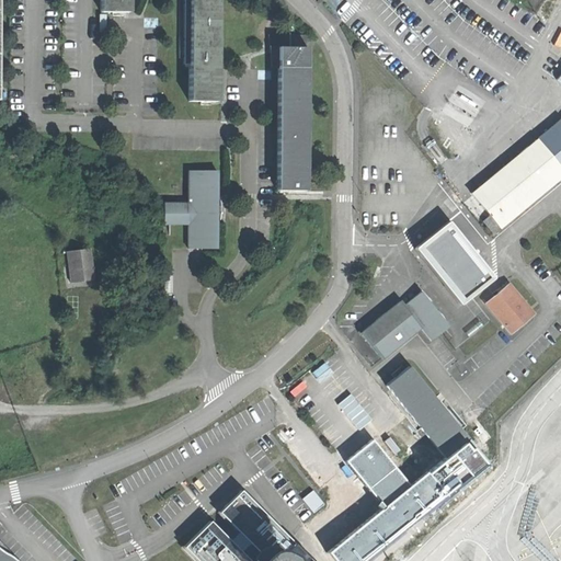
[(132,0),(101,0),(101,13),(132,13),(132,0)]
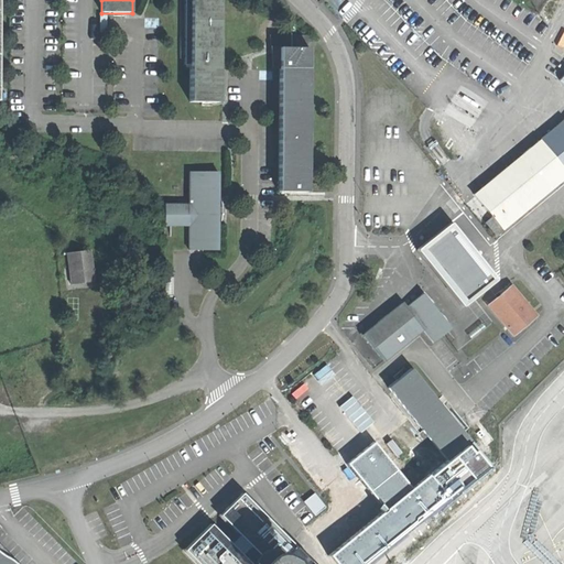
[(221,0),(190,0),(191,101),(220,102),(221,0)]
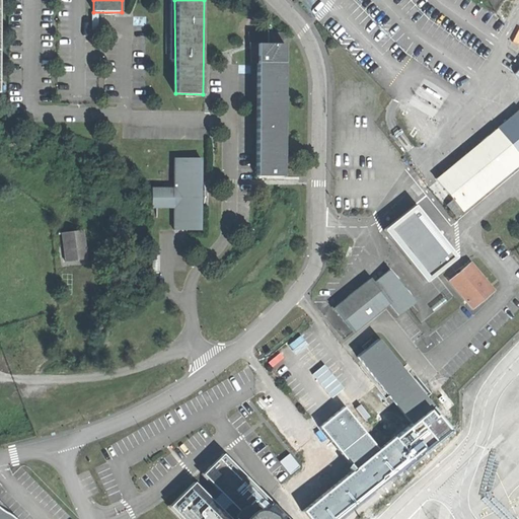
[(286,44),(255,43),(255,175),(285,175),(286,44)]
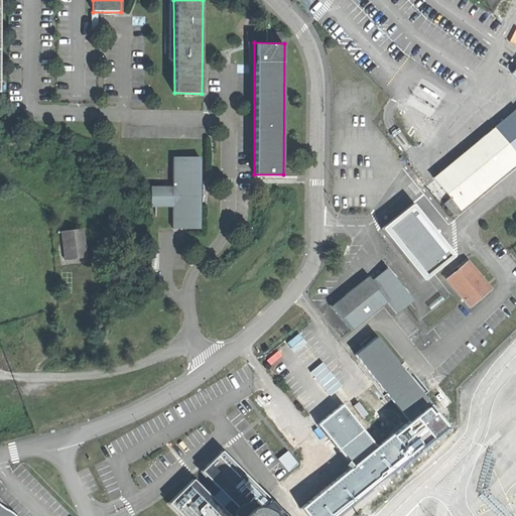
[(515,110),(496,128),(515,152),(515,110)]
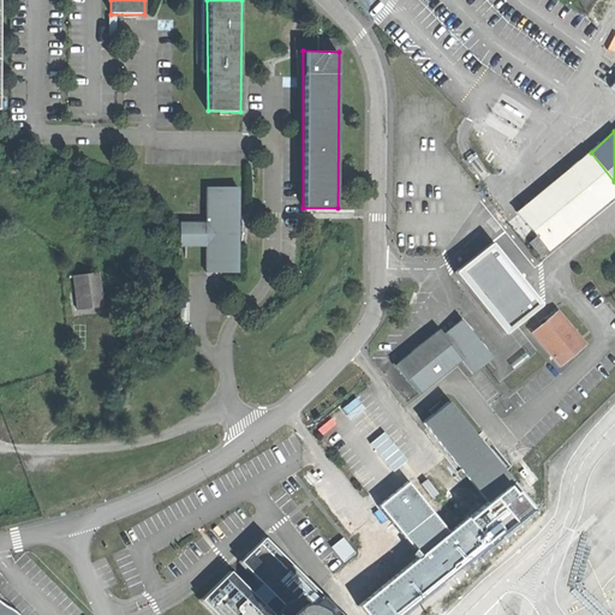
[(542,258),(614,197),(614,181),(591,153),(539,193),(518,212),(537,237),(530,243),(542,258)]
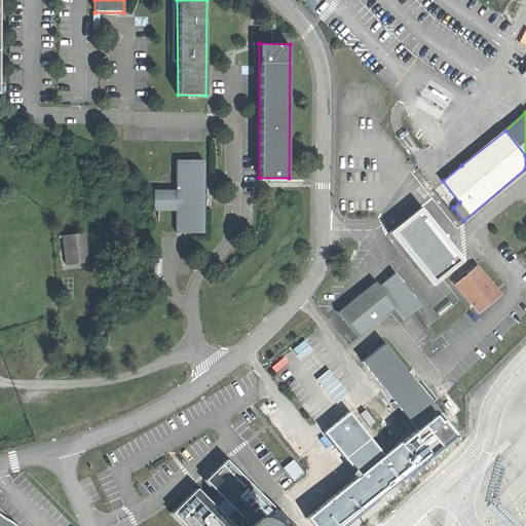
[(177,159),(177,188),(154,188),(154,211),(177,211),(177,232),(204,233),(205,159),(177,159)]
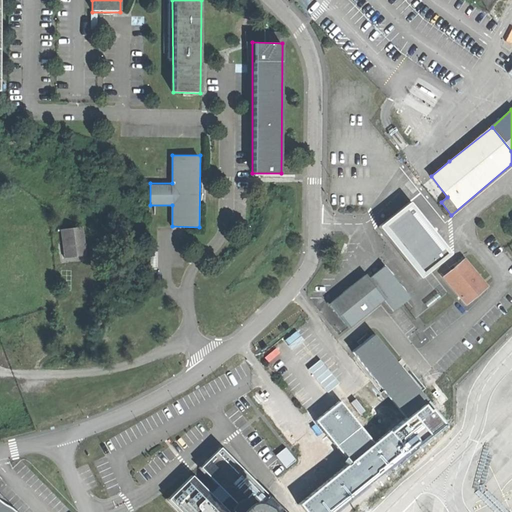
[(453,254),(413,203),(382,227),(423,278),(453,254)]
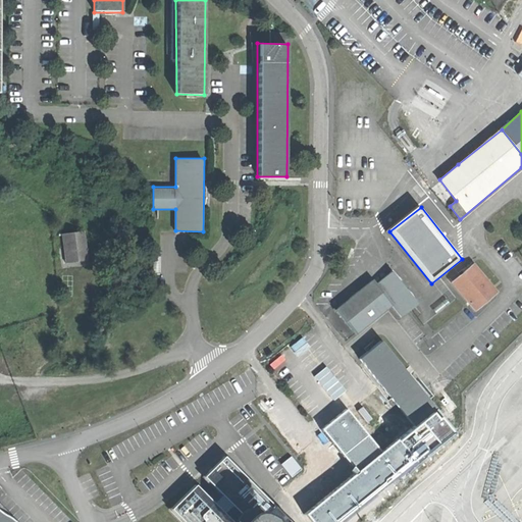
[(90,258),(86,231),(62,235),(66,262),(90,258)]
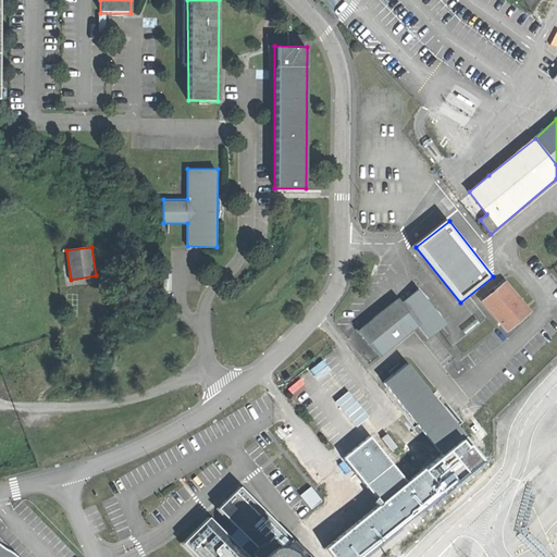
[(506,330),(529,310),(505,281),(481,300),(506,330)]
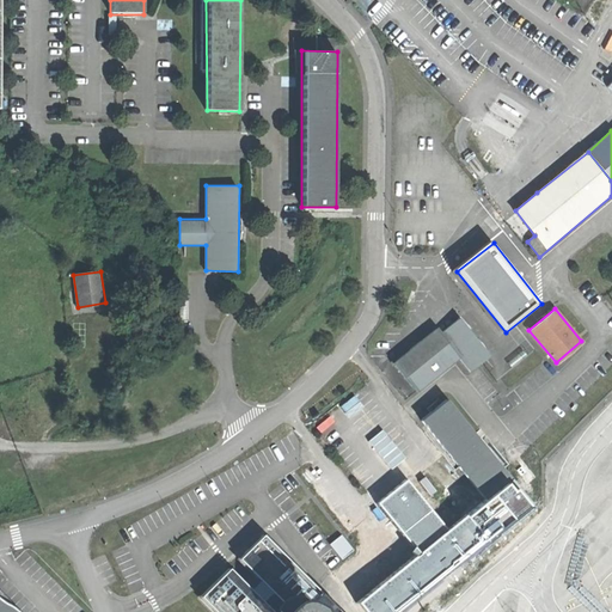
[(395,365),(418,393),(460,360),(470,373),(493,356),(461,318),(444,332),(440,329),(395,365)]
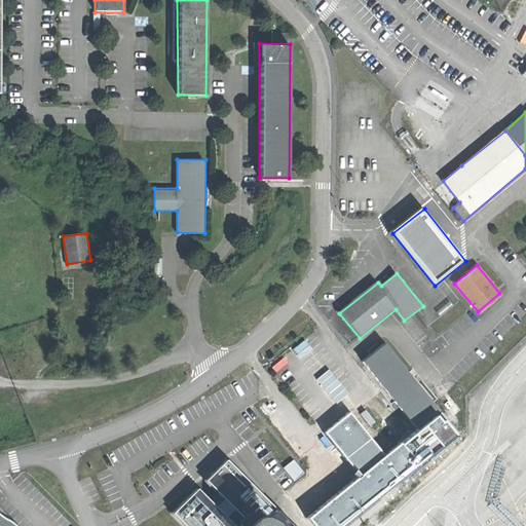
[(386,343),(364,362),(418,428),(385,454),(351,413),(327,433),(360,476),(311,519),(316,525),(346,525),(460,436),(386,343)]
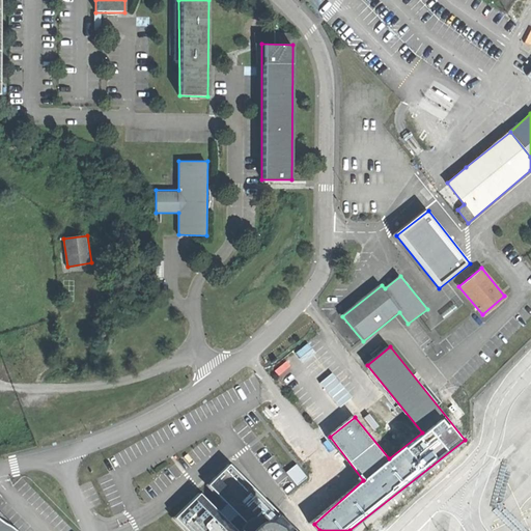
[(174,519),(187,530),(295,530),(229,464),(207,485),(241,520),(234,527),(200,494),(174,519)]
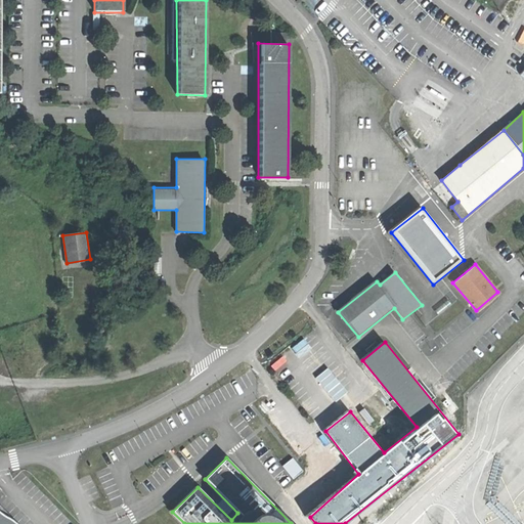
[(0,523),(15,523),(13,522),(0,514),(0,523)]
